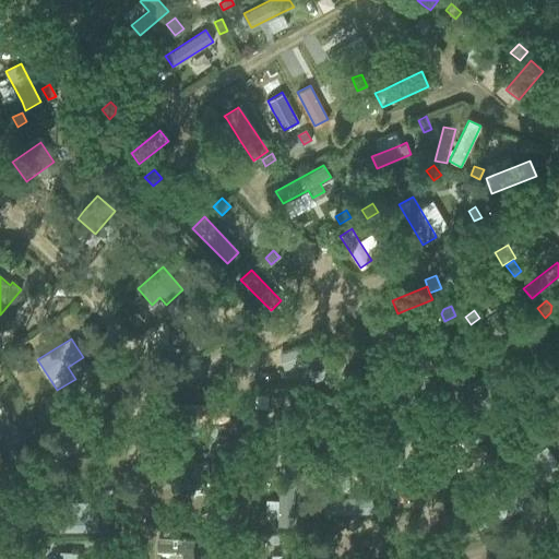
[(323,339),(281,353),(285,368),(328,354),(323,339)]
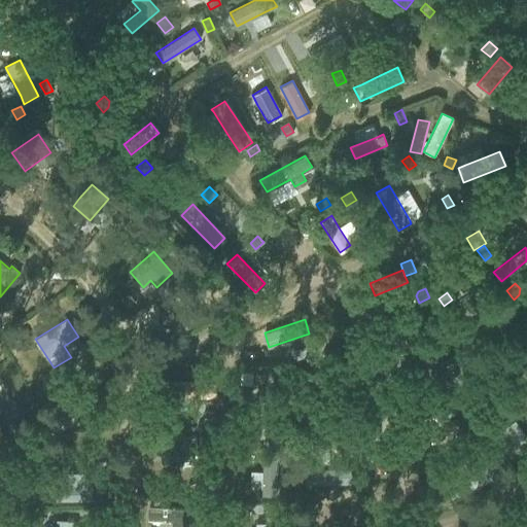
[(6,336),(13,346),(22,340),(14,329),(6,336)]
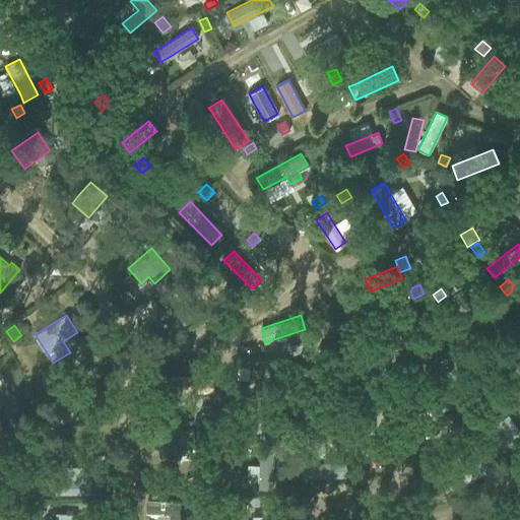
[(436,333),(430,335),(434,344),(440,342),(438,337),(436,333)]
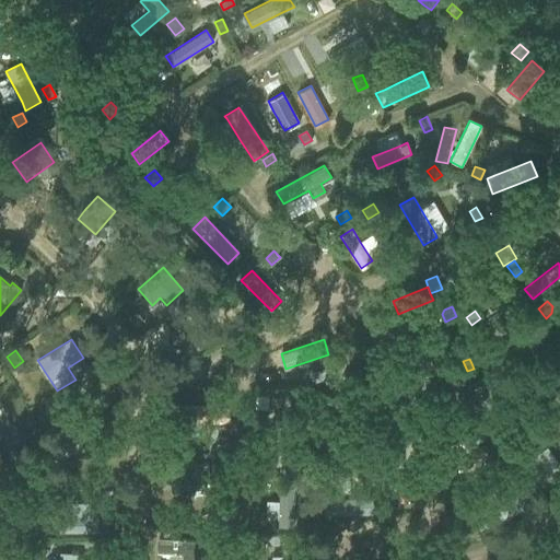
[(343,372),(340,381),(349,384),(352,376),(343,372)]
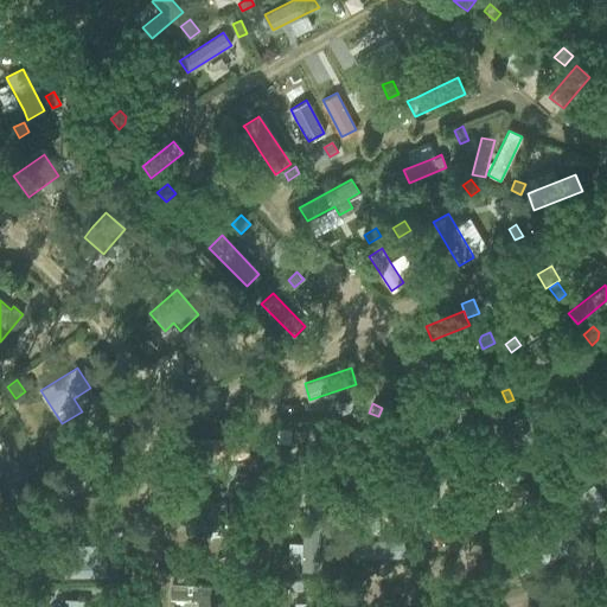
[(523,409),(508,417),(512,425),(525,447),(535,462),(550,453),(523,409)]
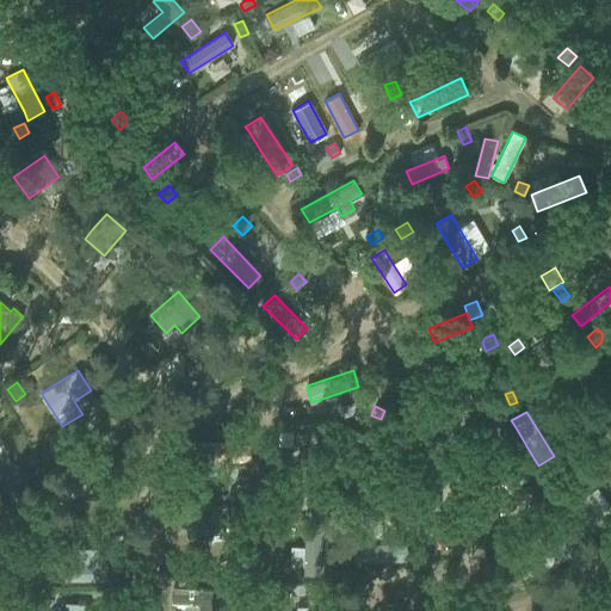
[(480,433),(470,439),(476,448),(485,443),(480,433)]
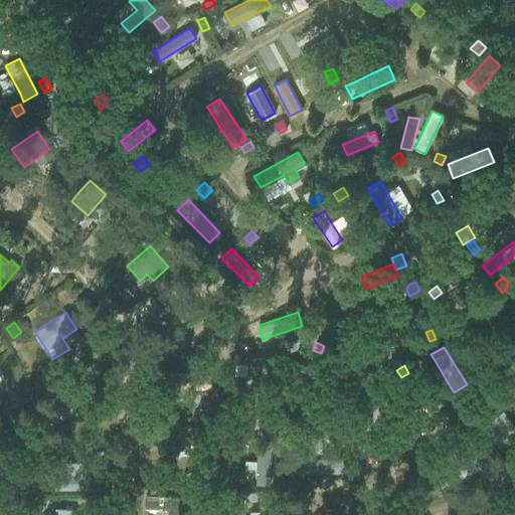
[(203,372),(159,373),(159,389),(172,388),(192,388),(203,387),(203,372)]
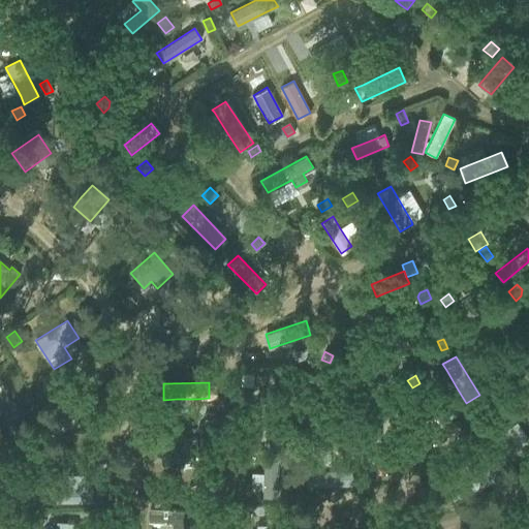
[(505,396),(510,404),(518,399),(512,391),(505,396)]
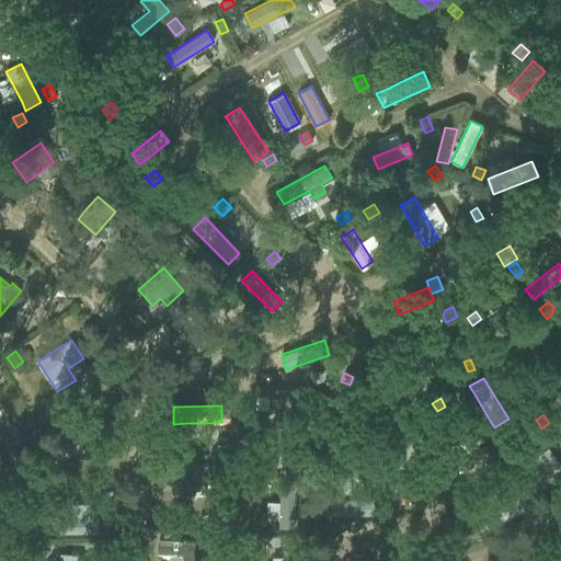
[(478,426),(448,447),(456,458),(470,448),(473,455),(482,448),(478,443),(485,437),(478,426)]
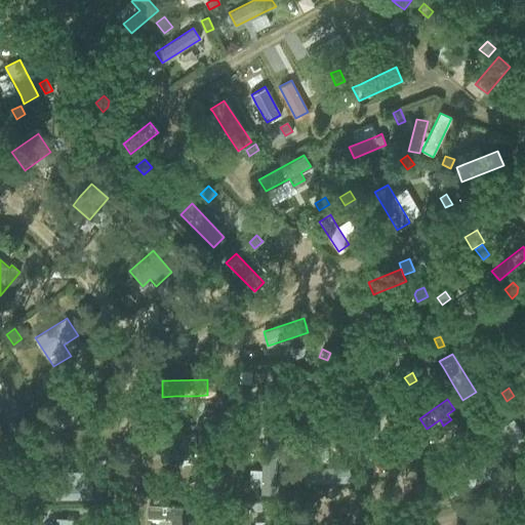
[(212,410),(202,411),(203,420),(213,420),(212,410)]
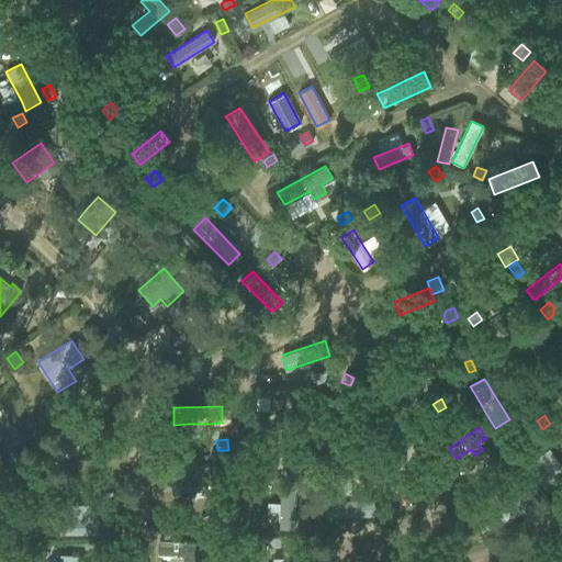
[(349,447),(347,456),(357,458),(358,448),(349,447)]
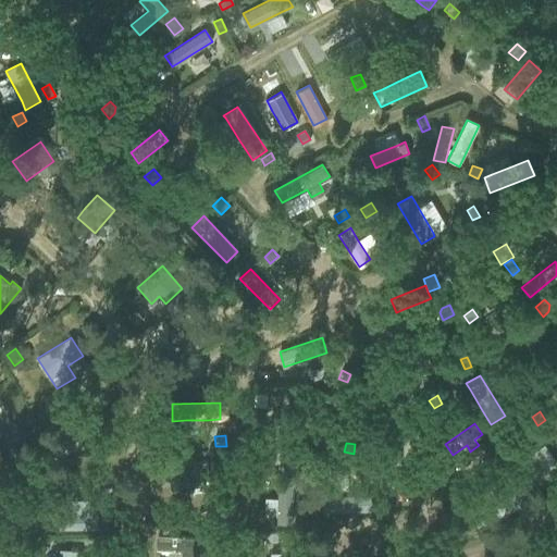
[(498,452),(487,459),(492,466),(503,459),(498,452)]
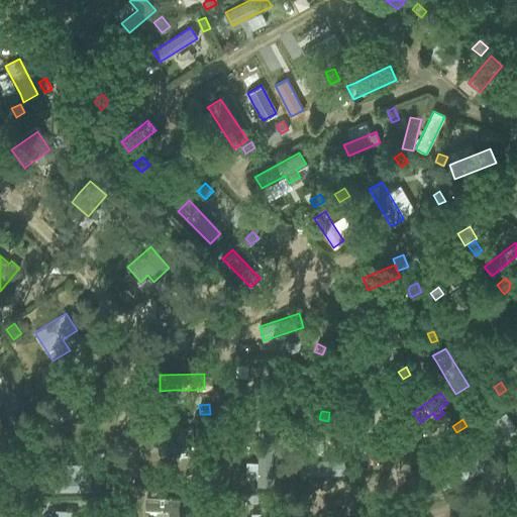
[(192,428),(156,430),(156,444),(173,444),(188,443),(192,443),(192,428)]
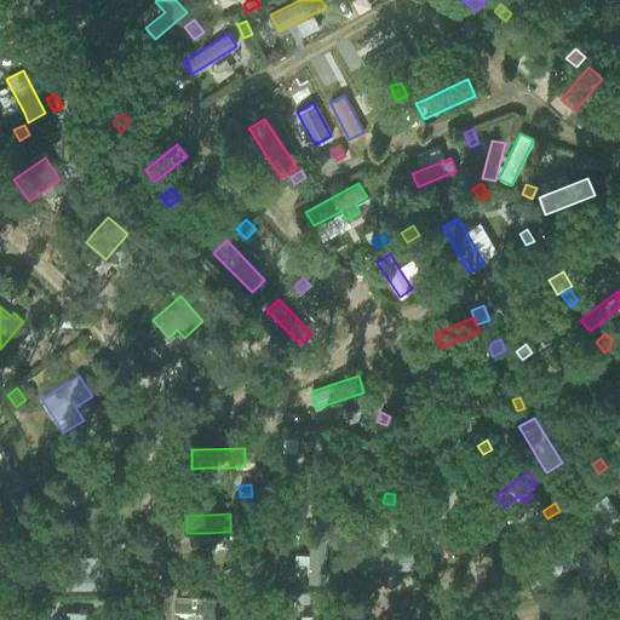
[(317,514),(310,520),(315,527),(323,521),(317,514)]
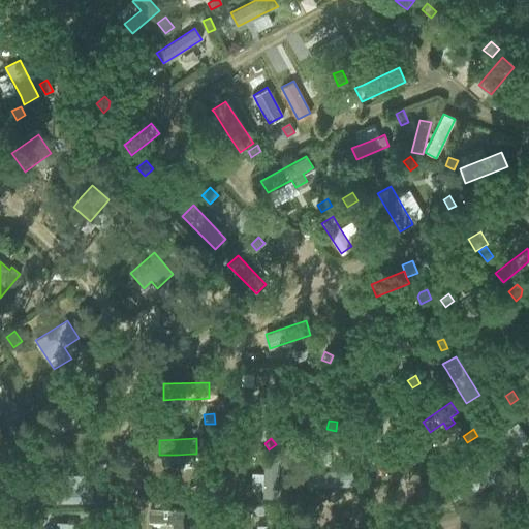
[(394,442),(382,443),(383,455),(395,454),(394,442)]
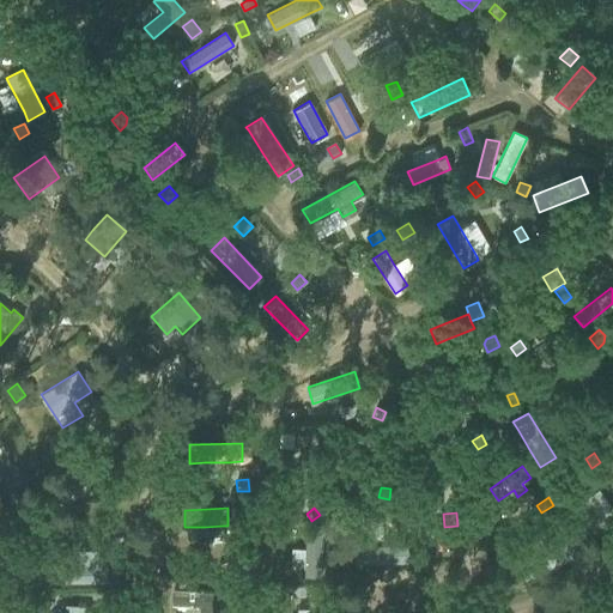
[(563,516),(522,547),(533,562),(540,556),(563,539),(574,530),(563,516)]
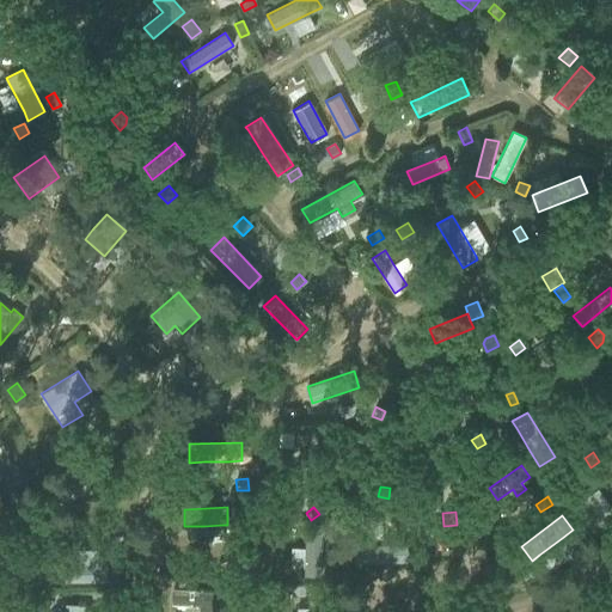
[(360,519),(352,519),(353,532),(361,532),(360,519)]
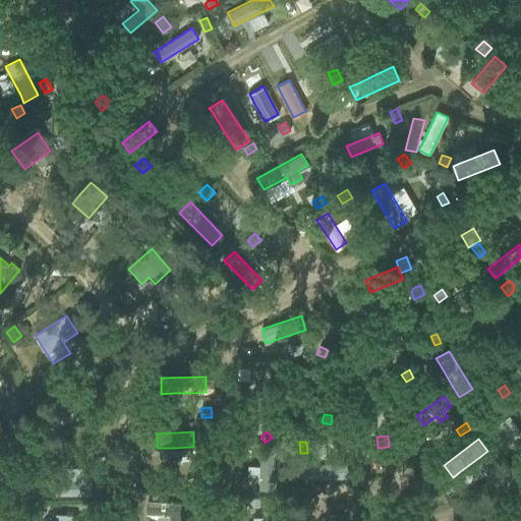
[(259,481),(258,489),(273,489),(274,455),(261,454),(261,466),(259,481)]
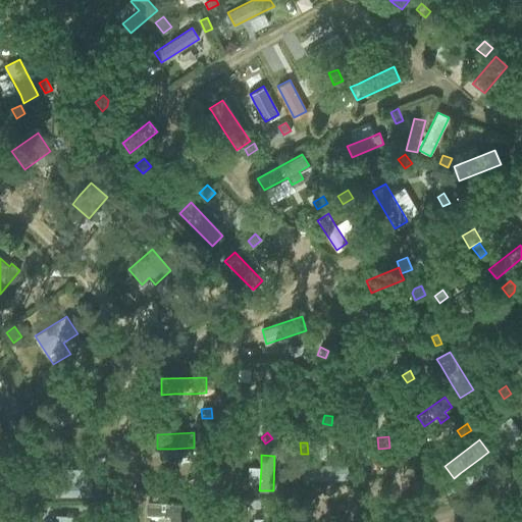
[(346,463),(302,465),(302,480),(347,477),(346,463)]
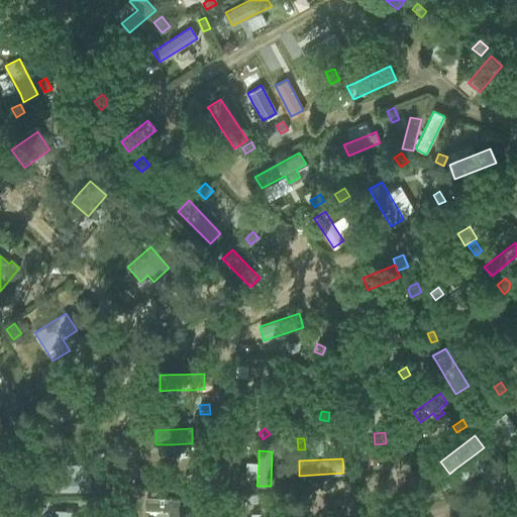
[(491,460),(482,468),(488,476),(497,469),(491,460)]
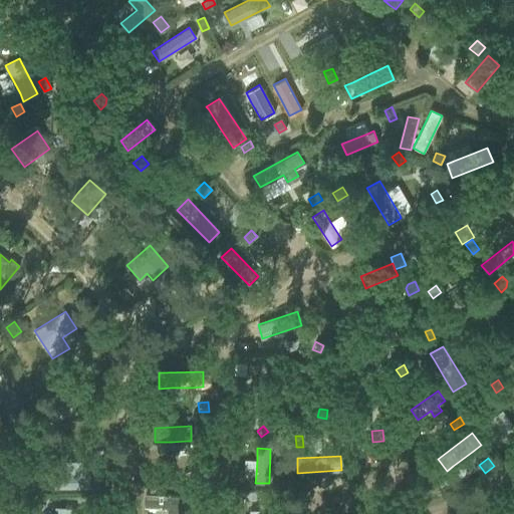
[(65,473),(53,473),(53,488),(88,487),(88,473),(81,473),(65,473)]
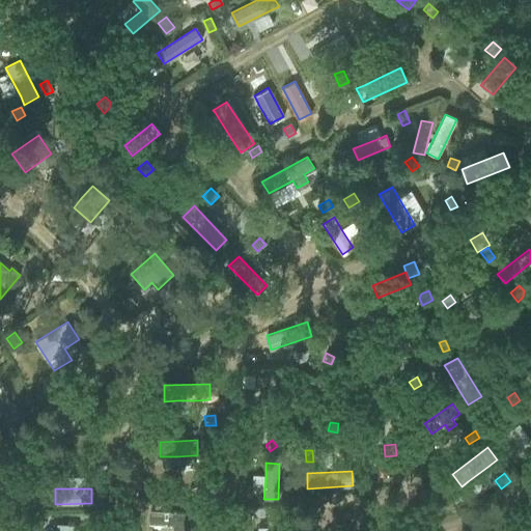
[(315,496),(307,497),(308,506),(316,505),(315,496)]
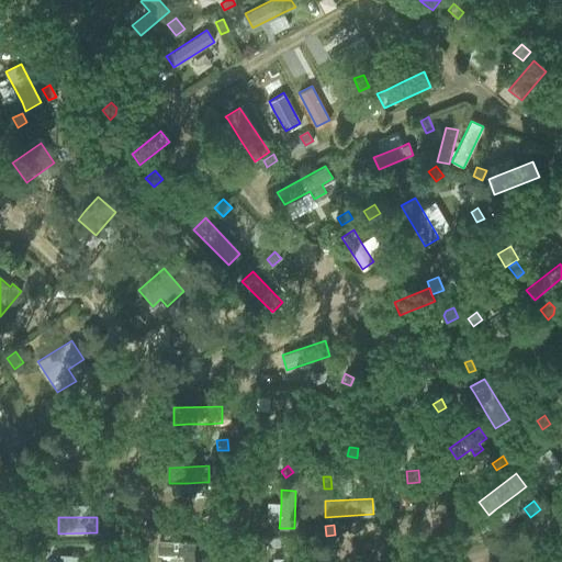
[(279,538),(268,538),(268,548),(279,548),(279,538)]
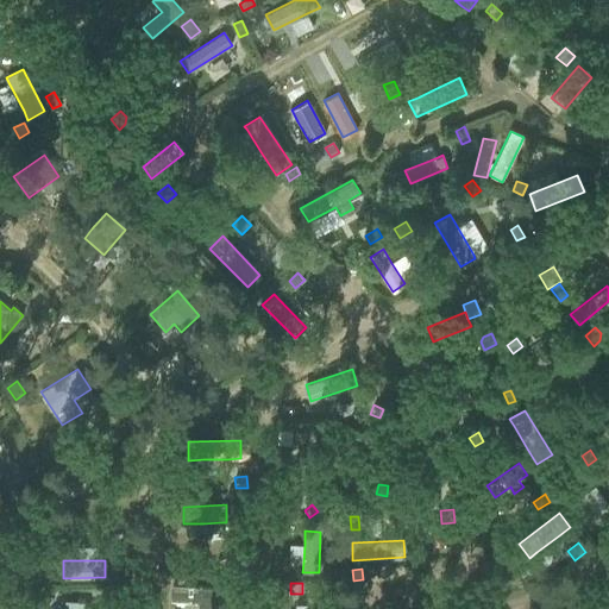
[(380,608),(377,583),(362,584),(363,608),(380,608)]
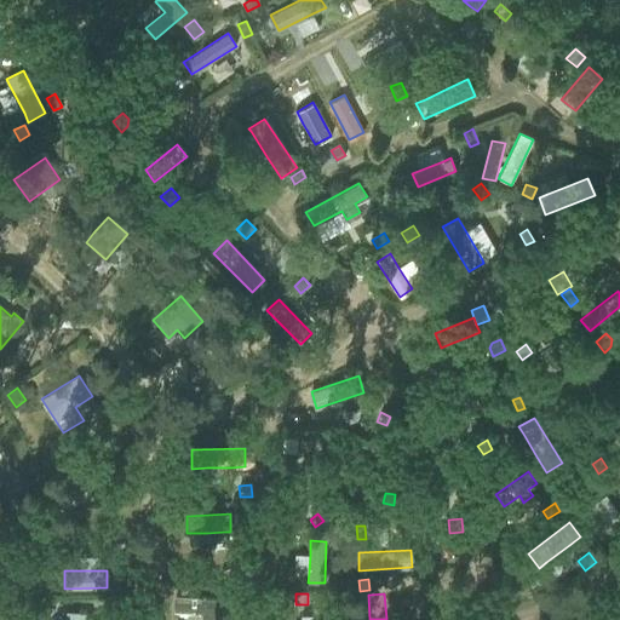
[(313,619),(331,619),(331,607),(314,607),(314,615),(313,619)]
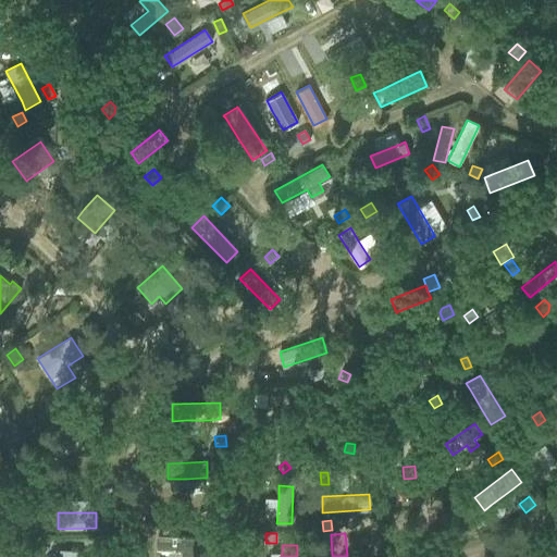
[(25,547),(23,556),(36,556),(37,548),(25,547)]
